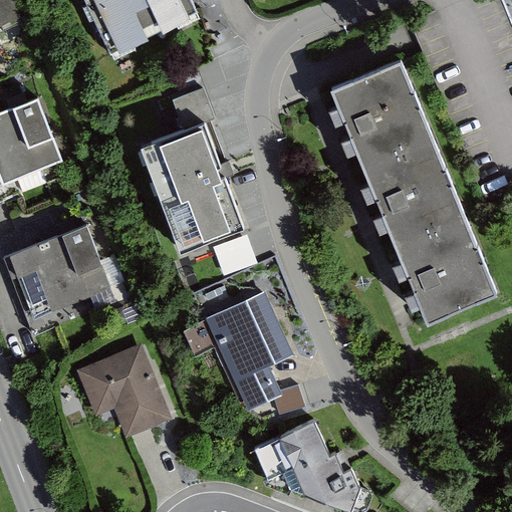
[(18,0),(0,0),(0,32),(28,21),(18,0)]
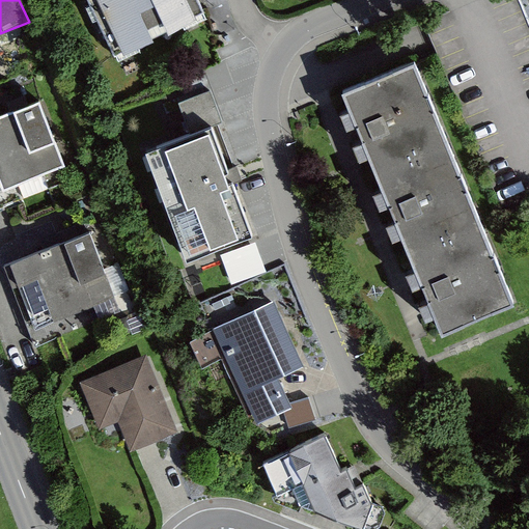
[(80,0),(112,59),(200,12),(194,0),(80,0)]
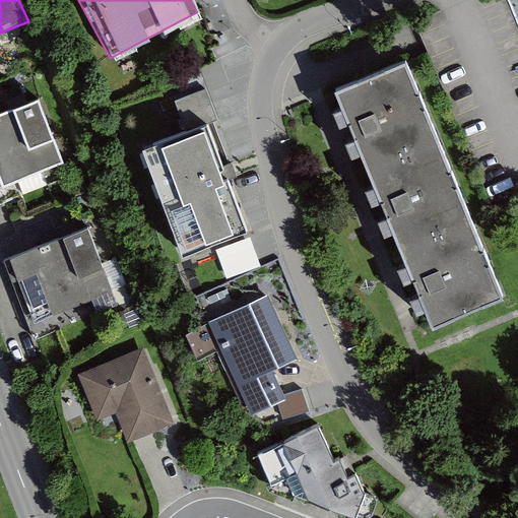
[(507,302),(408,64),(336,93),(435,331),(507,302)]
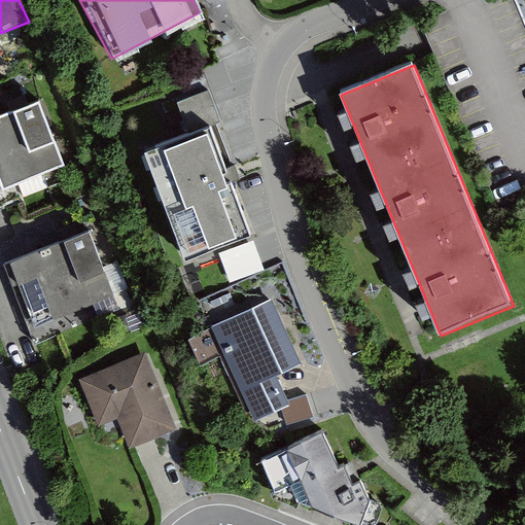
[(40,100),(0,114),(0,189),(65,167),(40,100)]
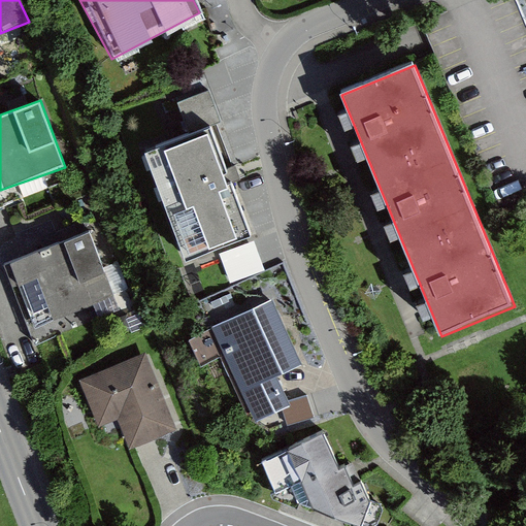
[(202,128),(131,155),(171,262),(242,234),(202,128)]
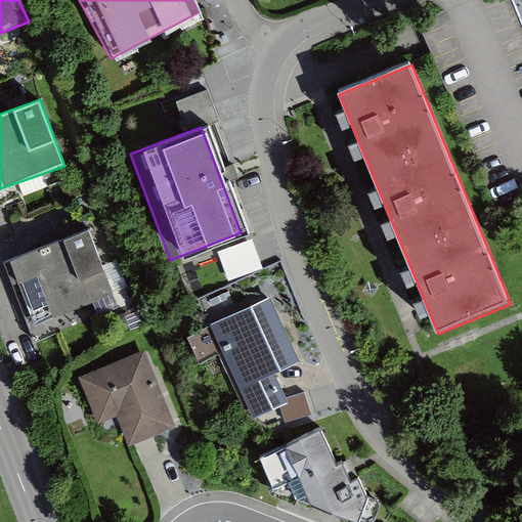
[(89,225),(3,262),(37,342),(123,305),(89,225)]
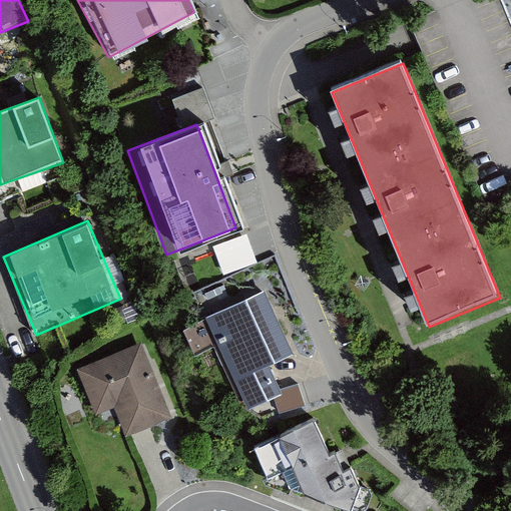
[(225,269),(261,259),(251,228),(217,238),(225,269)]
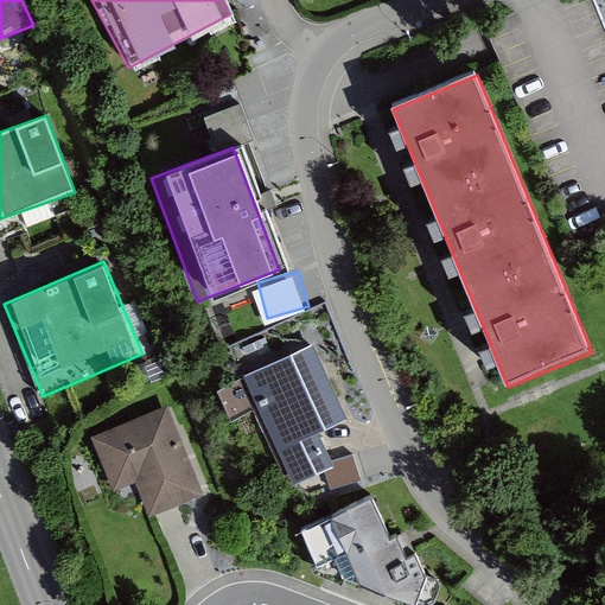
[(313,344),(237,377),(286,490),(328,471),(312,434),(346,419),(313,344)]
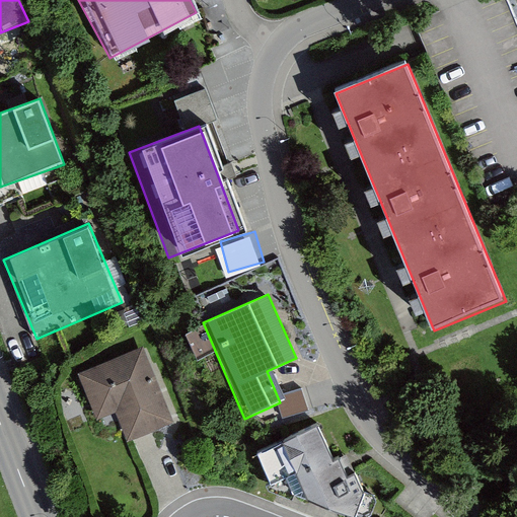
[(145,348),(78,376),(97,424),(117,416),(128,443),(176,424),(145,348)]
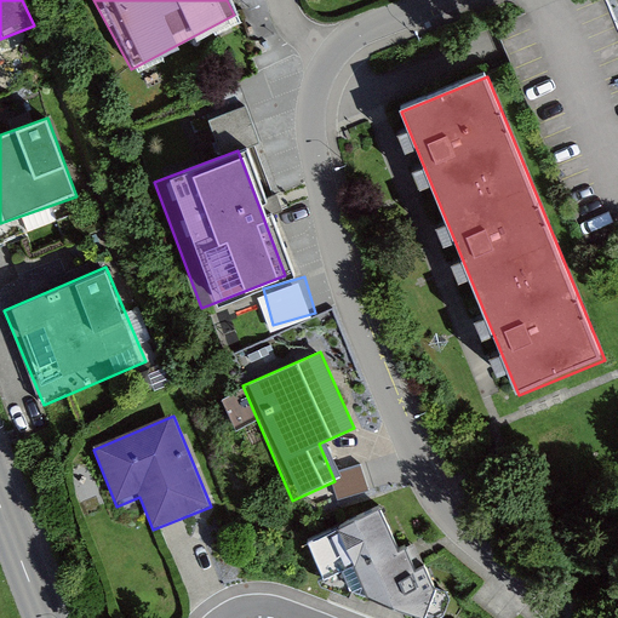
[(372,513),(298,544),(316,587),(400,617),(413,617),(431,590),(421,571),(408,574),(399,553),(393,555),(372,513)]
